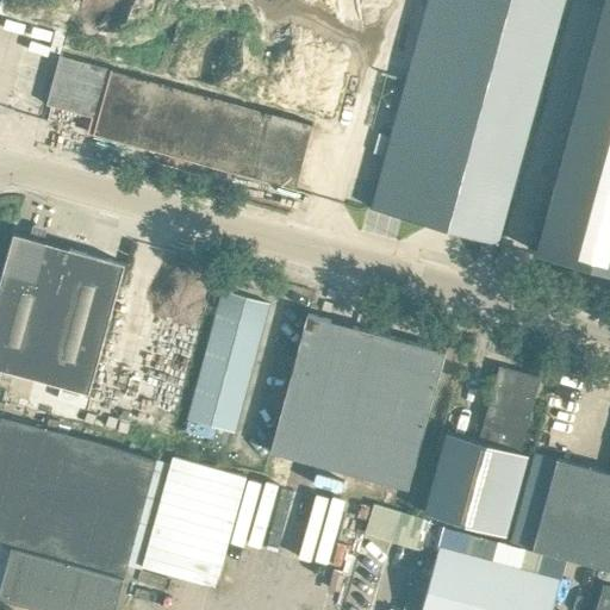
[(504,218),(562,0),(429,0),(373,207),(497,241),(504,218)]
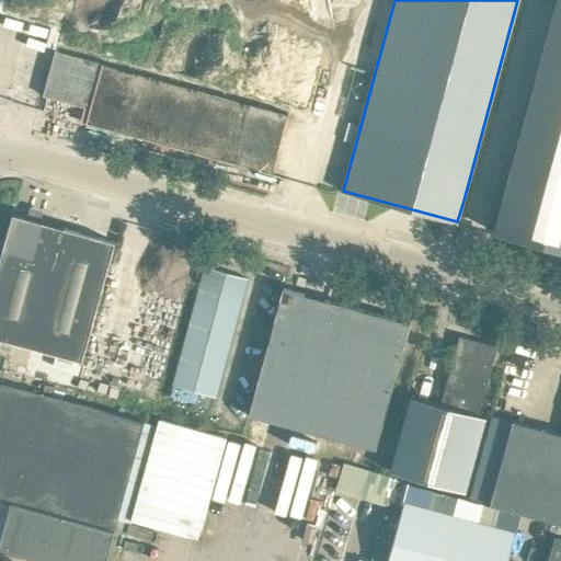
[(560,0),(557,0),(518,148),(495,232),(560,250),(560,0)]
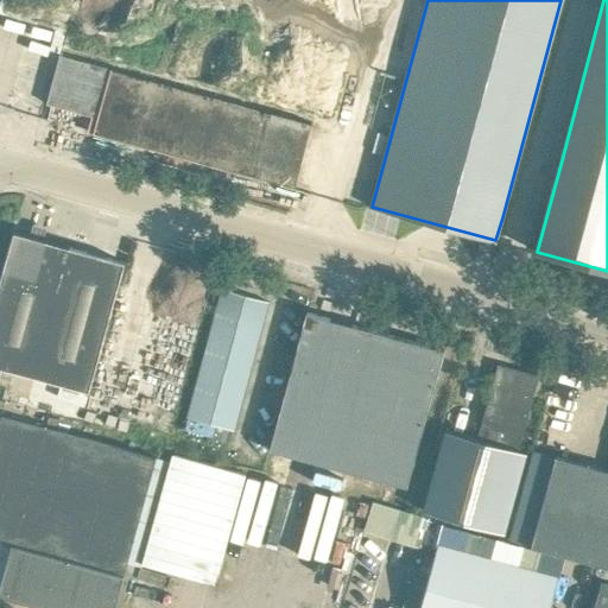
[(312,124),(61,54),(46,103),(48,103),(93,115),(89,131),(296,188),(312,124)]
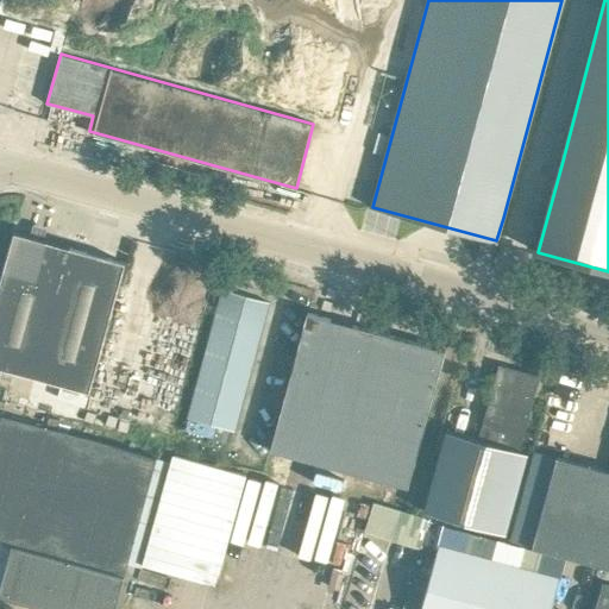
[(0,366),(90,391),(119,286),(126,263),(43,239),(44,232),(33,230),(32,237),(14,232),(0,284),(0,366)]
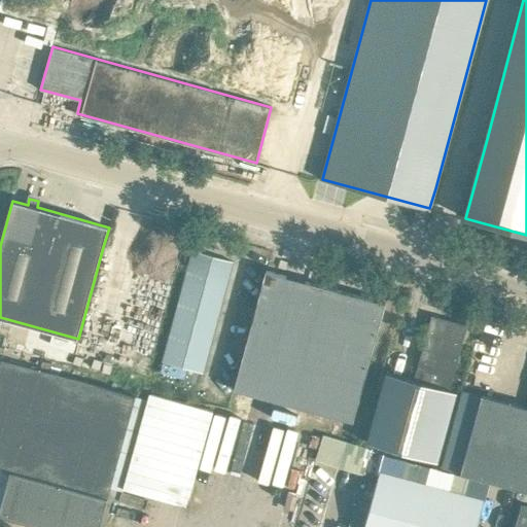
[(203,374),(227,281),(233,261),(194,250),(187,270),(163,362),(203,374)]
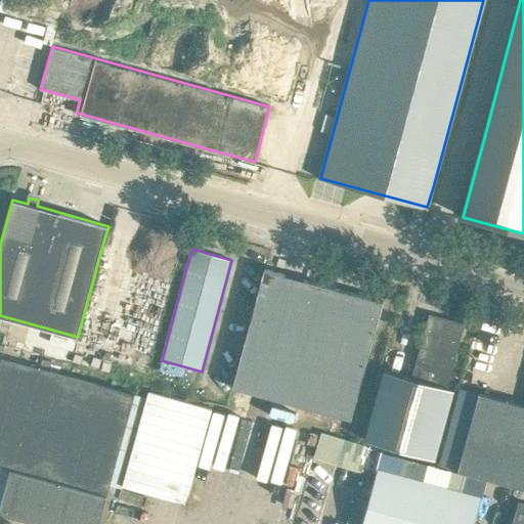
[(362,380),(384,301),(265,268),(260,289),(233,388),(351,420),(362,380)]
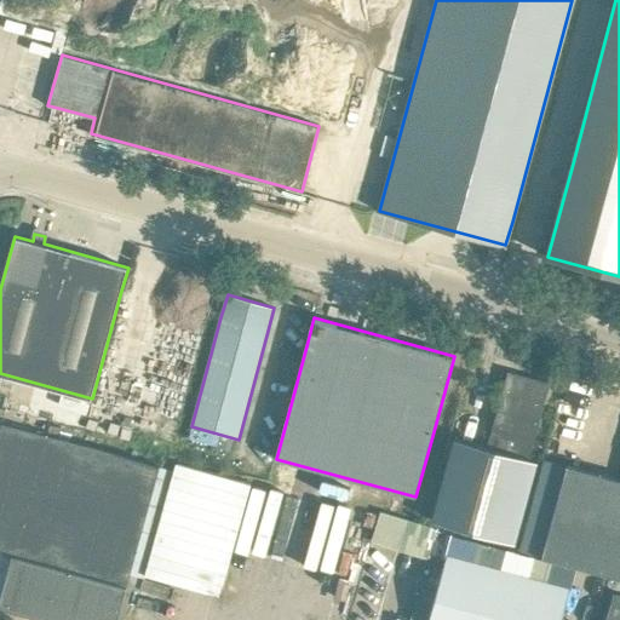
[(455,438),(432,521),(516,543),(538,461),(529,459),(551,383),(509,371),(488,447),(455,438)]
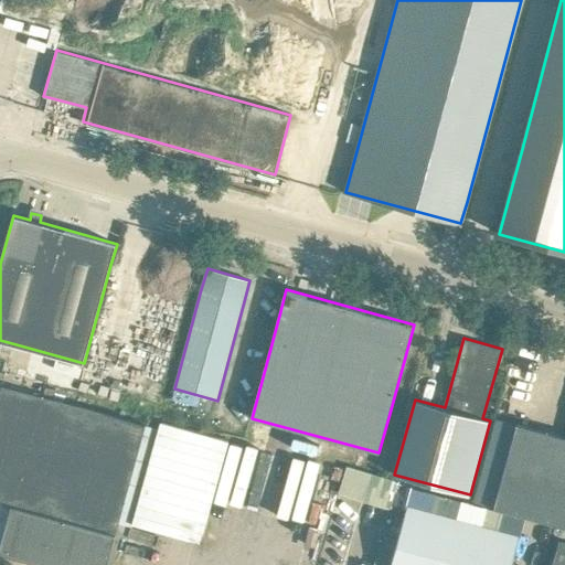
[(0,502),(116,535),(146,425),(2,385),(0,391),(0,502)]
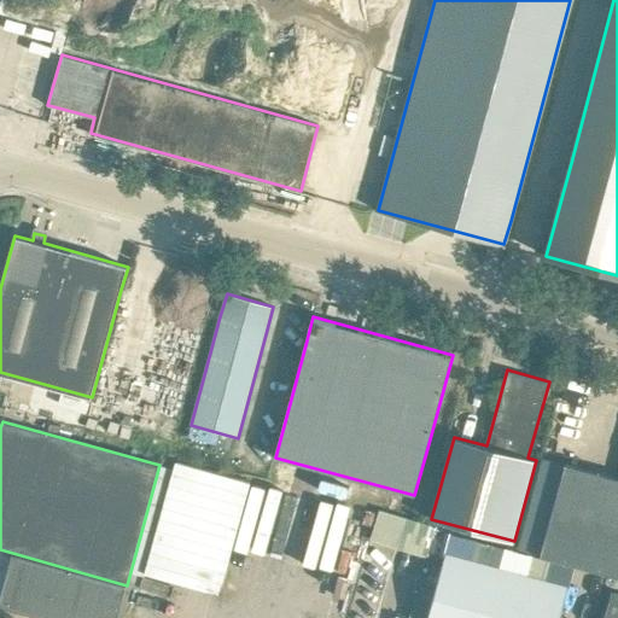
[(617,576),(617,477),(565,462),(541,554),(617,576)]
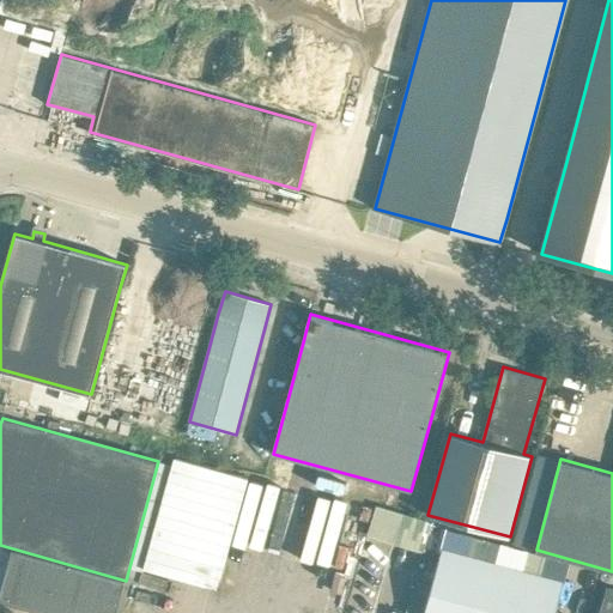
[(376,507),(366,538),(425,553),(439,558),(447,530),(448,526),(434,522),(376,507)]
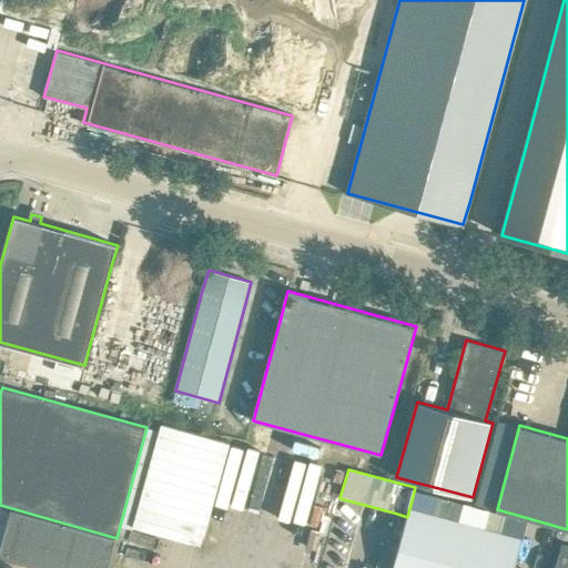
[(367,567),(366,567),(513,567),(526,521),(414,492),(407,517),(394,567),(367,567)]
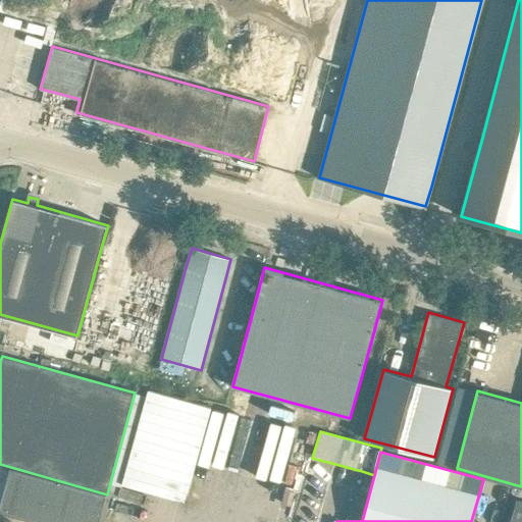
[(99,521),(107,494),(0,464),(0,502),(1,503),(0,505),(0,510),(43,521),(99,521)]
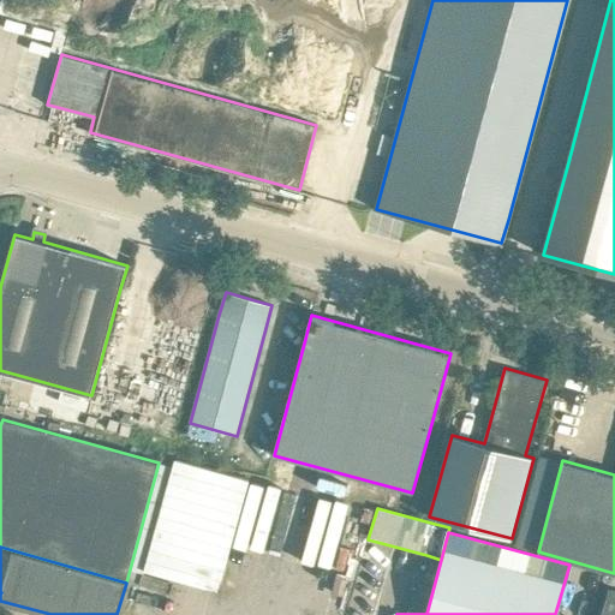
[(614,614),(614,590),(608,589),(601,614),(614,614)]
